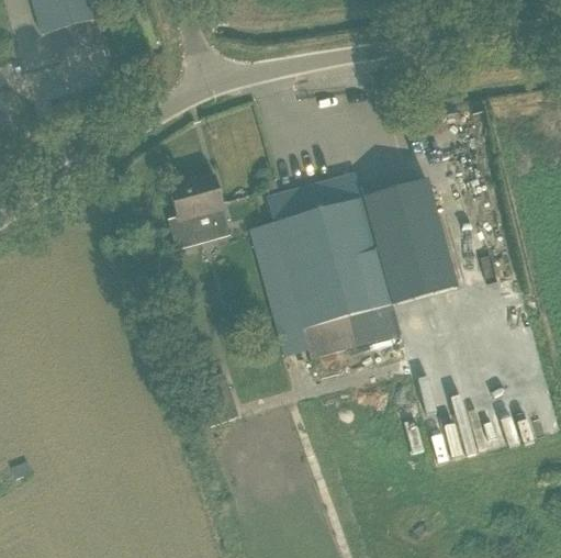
[(31,0),(41,33),(103,15),(98,0),(31,0)]
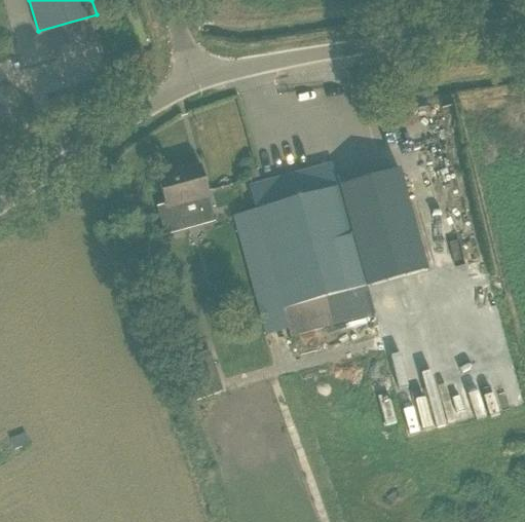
[(260,223),(237,229),(244,249),(255,289),(276,283),(288,323),(288,325),(291,334),(323,326),(375,311),(374,310),(367,284),(340,184),(339,180),(333,159),(249,183),(260,223)]
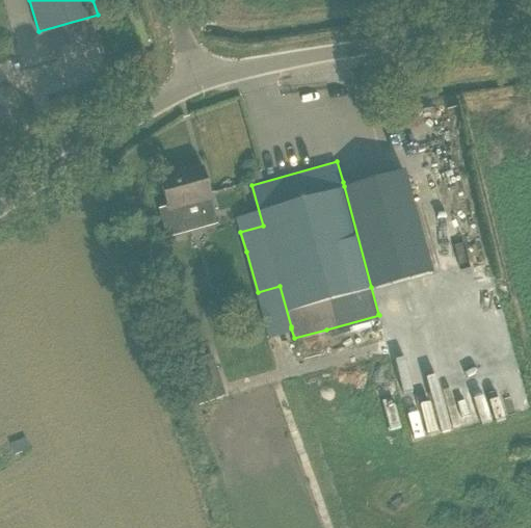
[(212,196),(203,164),(160,176),(167,204),(159,207),(164,226),(187,219),(189,227),(205,222),(198,200),(212,196)]
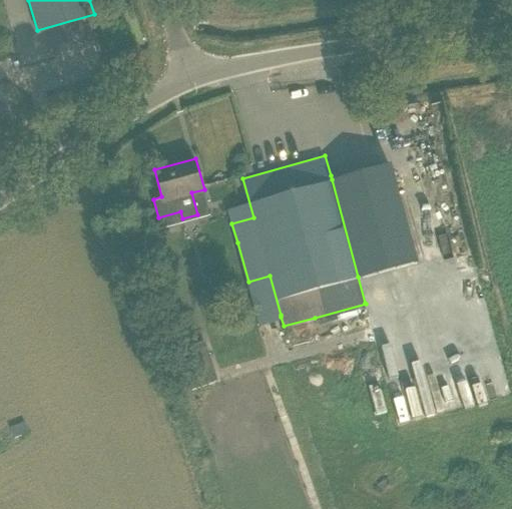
[(390,163),(332,179),(358,277),(417,261),(390,163)]
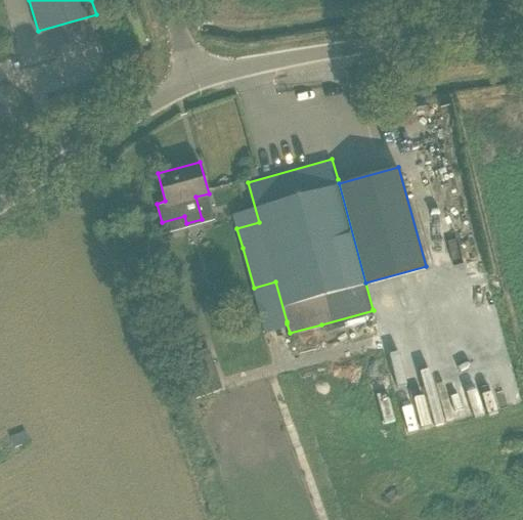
[(11,434),(14,443),(29,438),(25,429),(11,434)]
